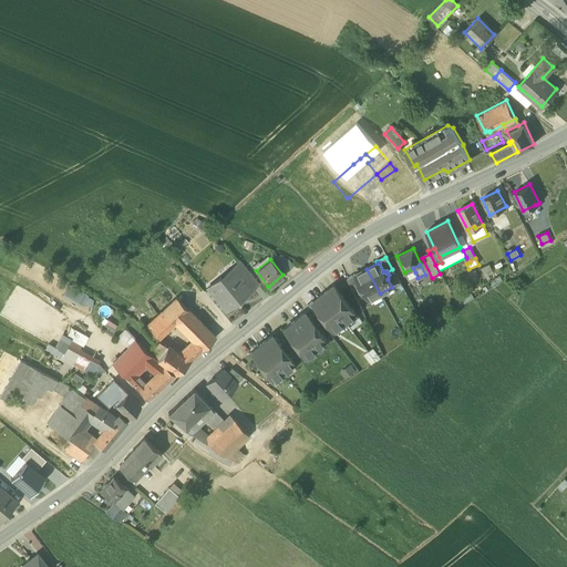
[(256,282),(244,267),(238,271),(250,287),(256,282)]
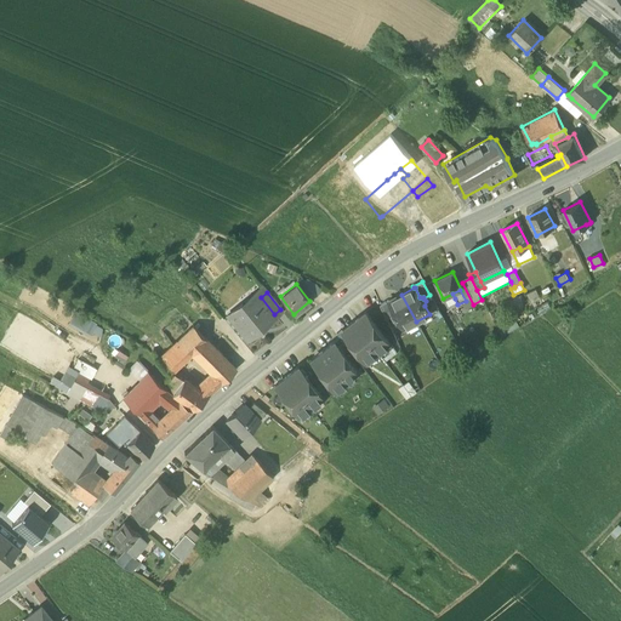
[(261,297),(257,294),(243,306),(241,303),(227,315),(245,337),(263,323),(265,325),(275,317),(274,314),(261,297)]
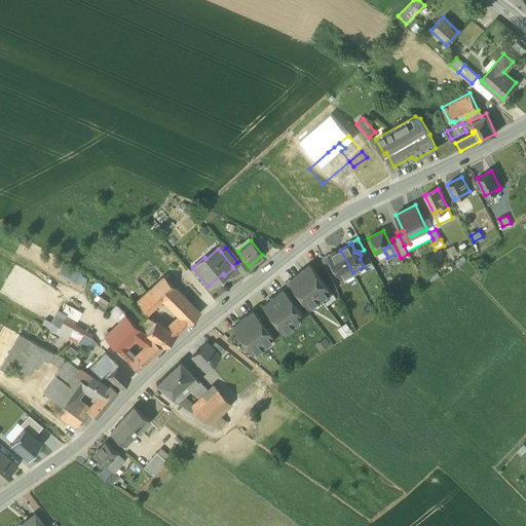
[(330,255),(330,256),(334,263),(333,267),(334,269),(338,271),(342,278),(352,272),(340,250),(330,255)]
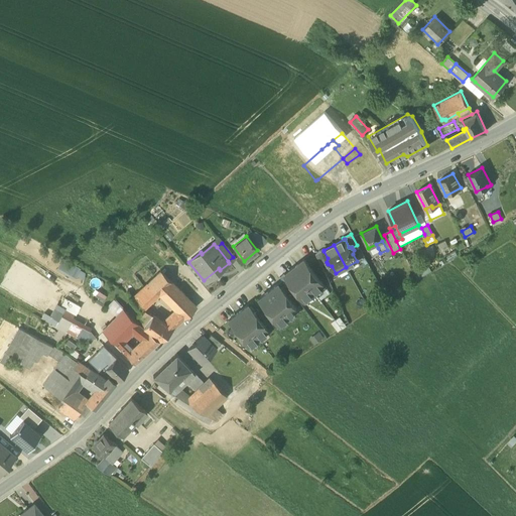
[(452,248),(444,251),(447,257),(455,254),(452,248)]
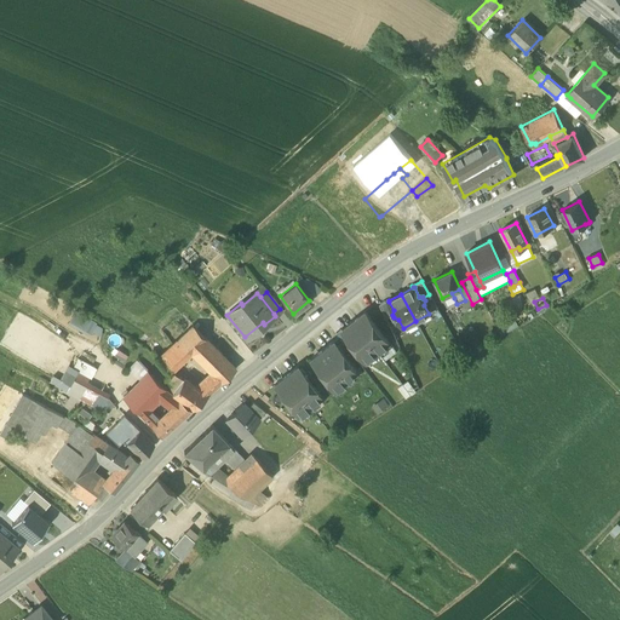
[(389,299),(379,304),(385,319),(392,315),(394,310),(389,302),(389,300),(389,299)]
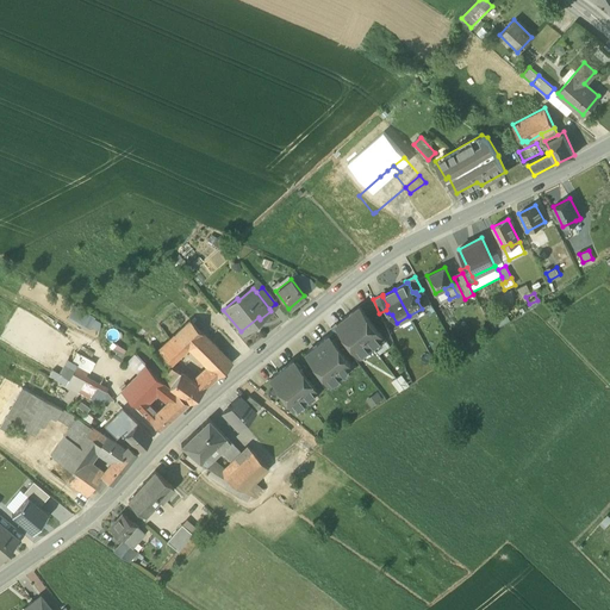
[(383,337),(360,307),(348,316),(372,346),(383,337)]
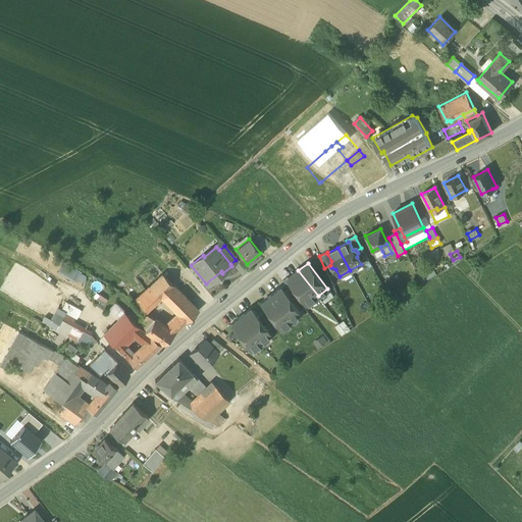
[(318,296),(298,270),(289,278),(308,304),(318,296)]
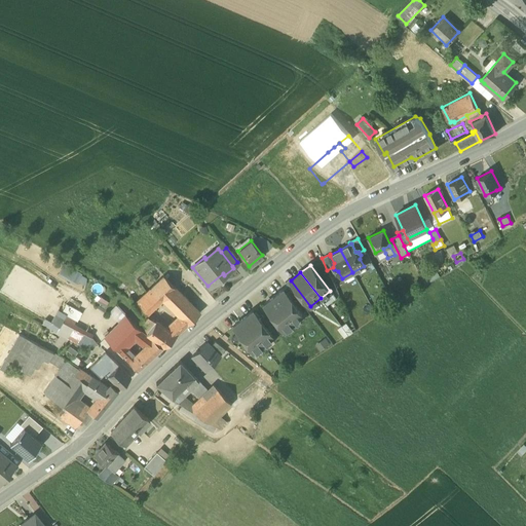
[(163,275),(133,304),(144,315),(139,321),(146,327),(152,318),(146,314),(162,299),(176,287),(163,275)]
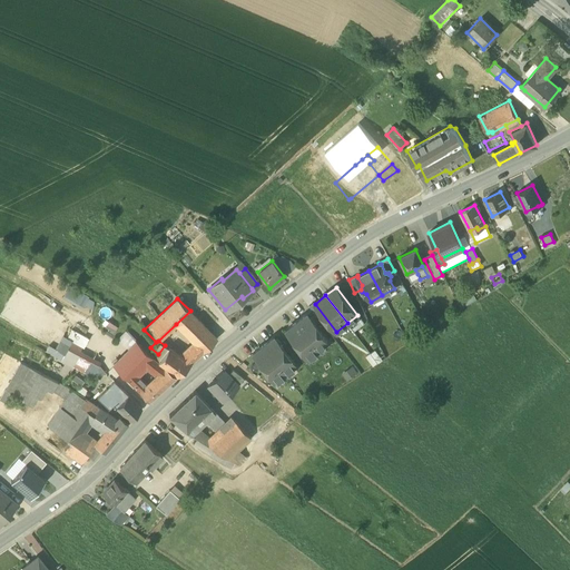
[(84,308),(75,304),(71,311),(80,315),(84,308)]
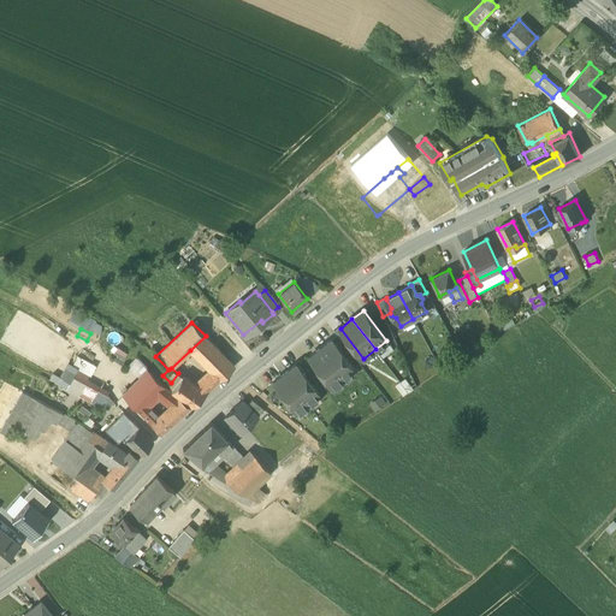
[(206,336),(190,350),(211,371),(205,377),(213,385),(234,366),(206,336)]
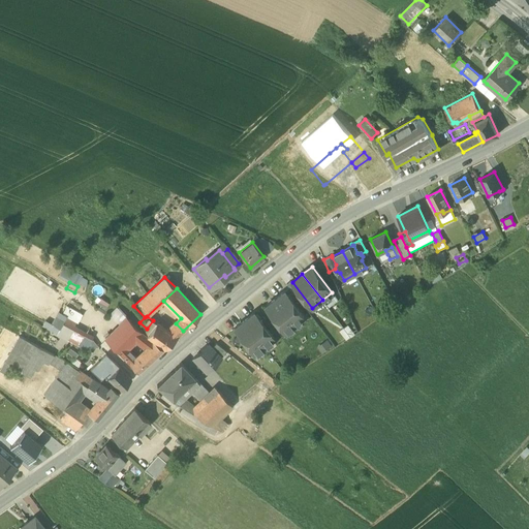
[(305,318),(284,291),(274,300),(294,325),(305,318)]
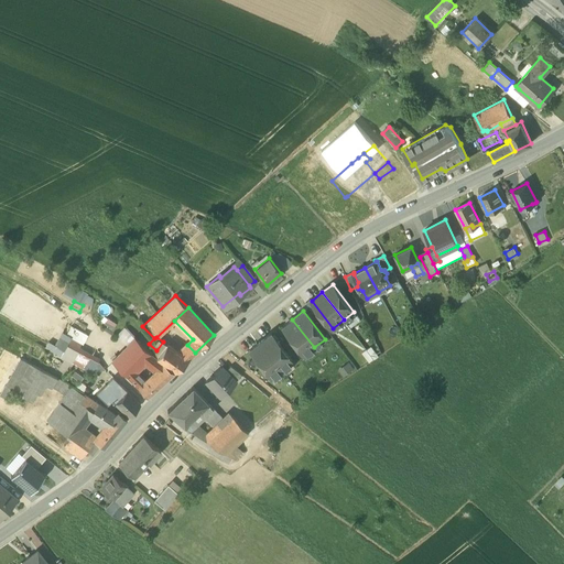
[(107,317),(104,324),(112,327),(115,322),(107,317)]
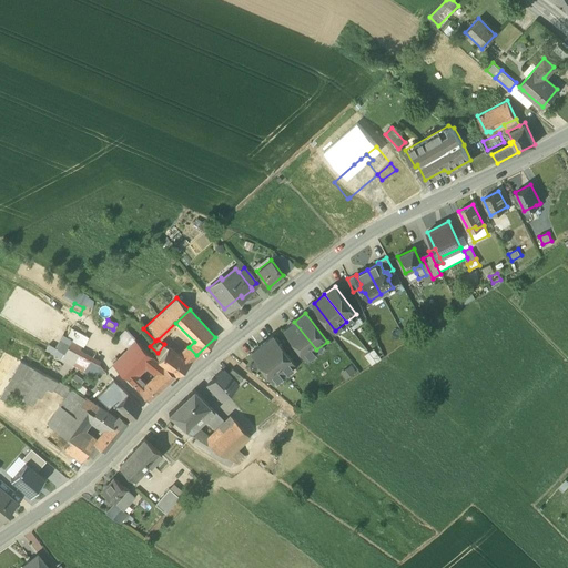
[(316,350),(294,322),(284,330),(306,357),(316,350)]
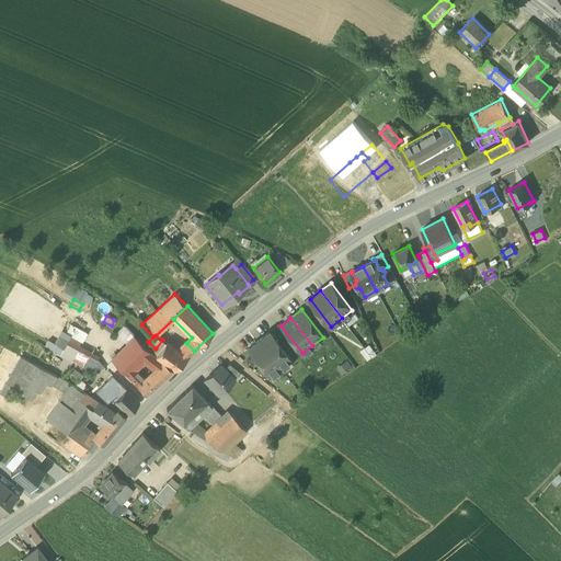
[(86,332),(72,325),(67,334),(81,341),(86,332)]
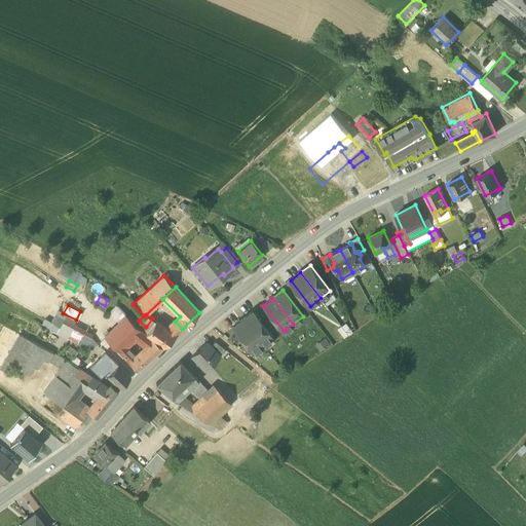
[(272,337),(252,311),(242,318),(262,345),(272,337)]
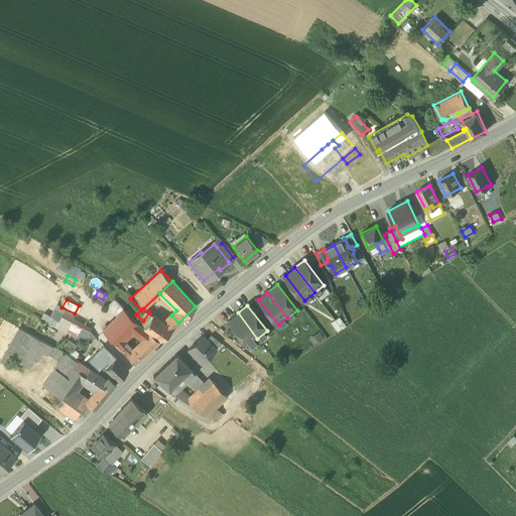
[(123,309),(102,331),(116,345),(124,338),(132,329),(137,323),(123,309)]
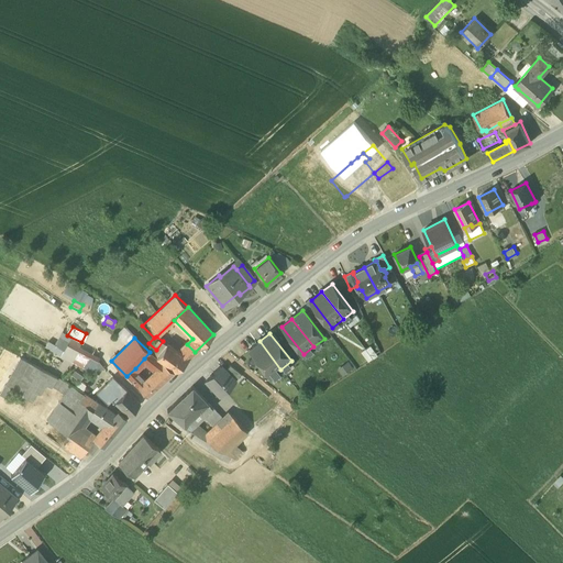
[(179,352),(163,341),(156,350),(154,353),(175,370),(195,352),(187,344),(179,352)]
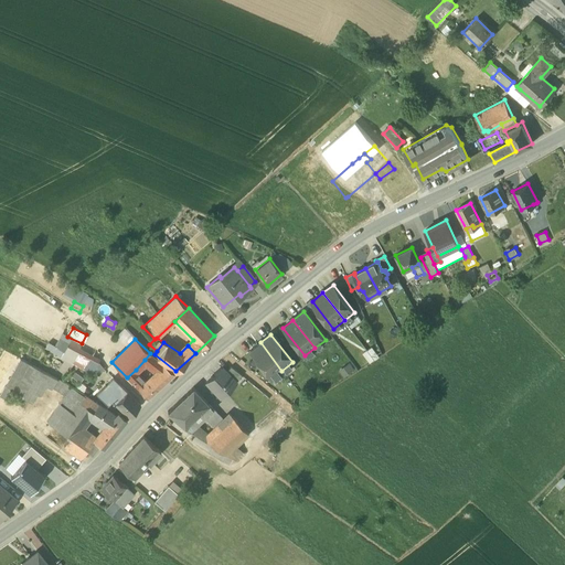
[(281,371),(260,342),(249,351),(272,379),(281,371)]
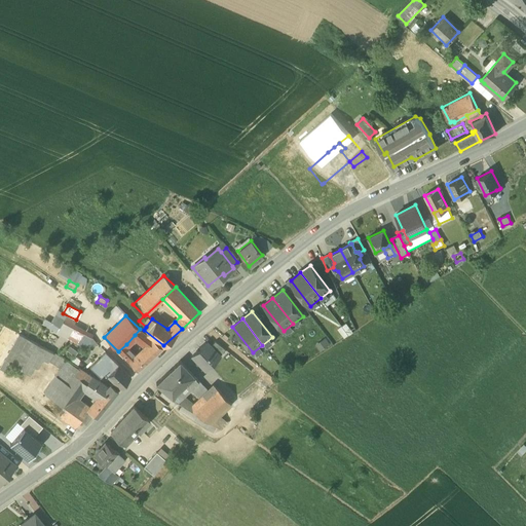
[(91,337),(63,322),(57,332),(85,348),(91,337)]
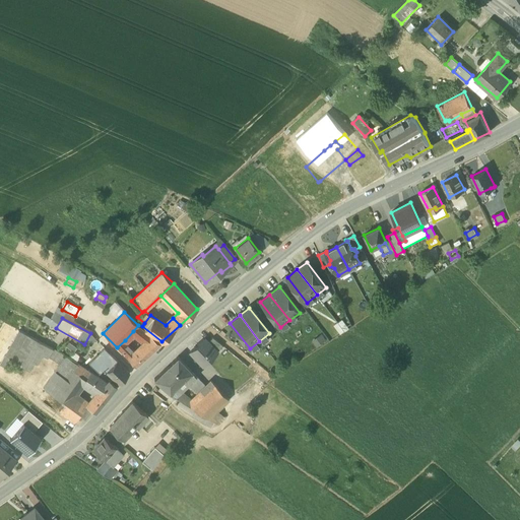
[(348,328),(342,320),(338,323),(344,331),(348,328)]
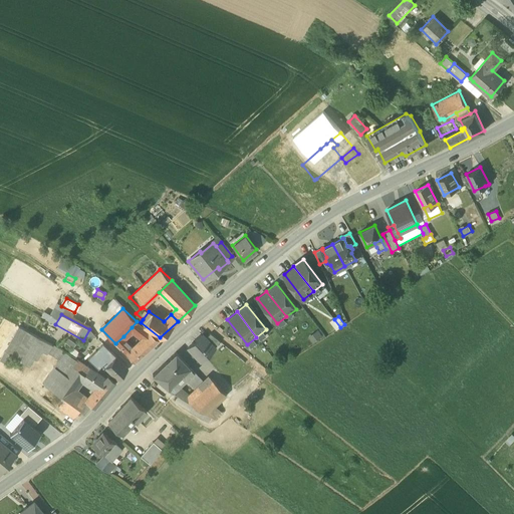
[(340,327),(333,318),(329,321),(336,330),(340,327)]
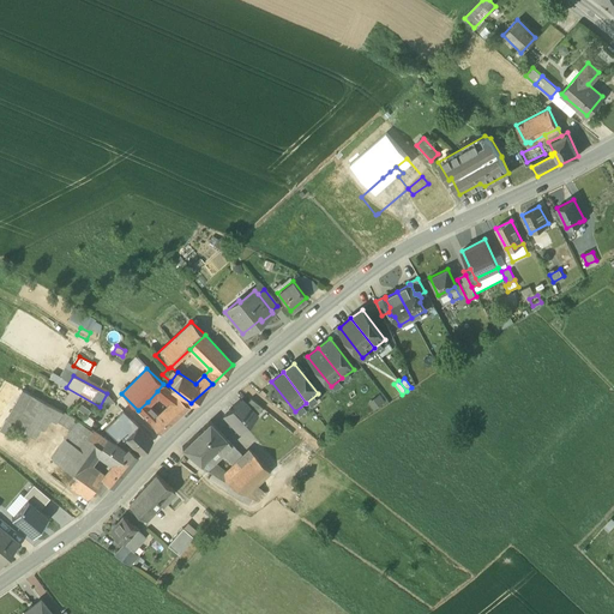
[(190,405),(163,384),(157,391),(169,402),(170,403),(182,411),(190,405)]
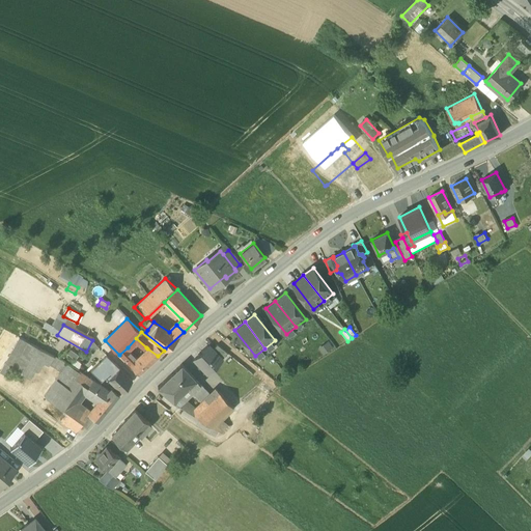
[(48,353),(19,337),(4,364),(27,378),(32,369),(36,371),(42,361),(48,353)]
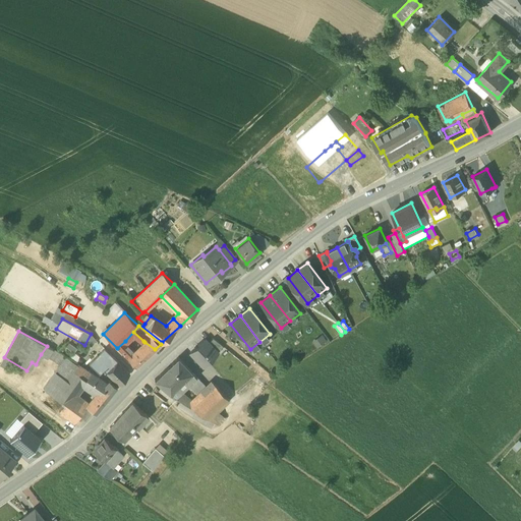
[(327,341),(322,335),(313,341),(319,347),(327,341)]
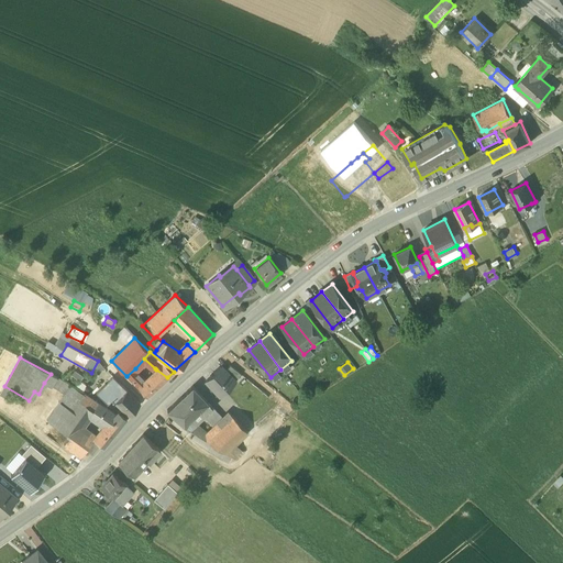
[(241,374),(230,365),(223,371),(233,382),(241,374)]
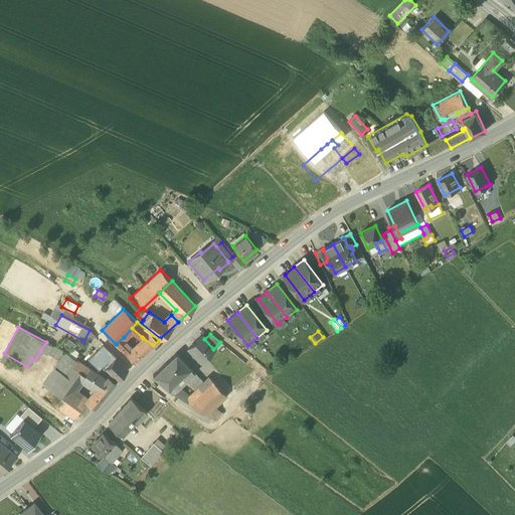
[(204,339),(201,336),(188,348),(200,361),(213,349),(204,339)]
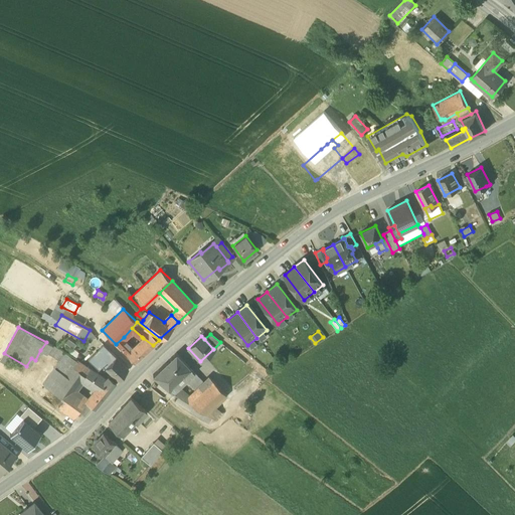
[(132,347),(124,337),(116,344),(134,362),(153,345),(143,338),(132,347)]
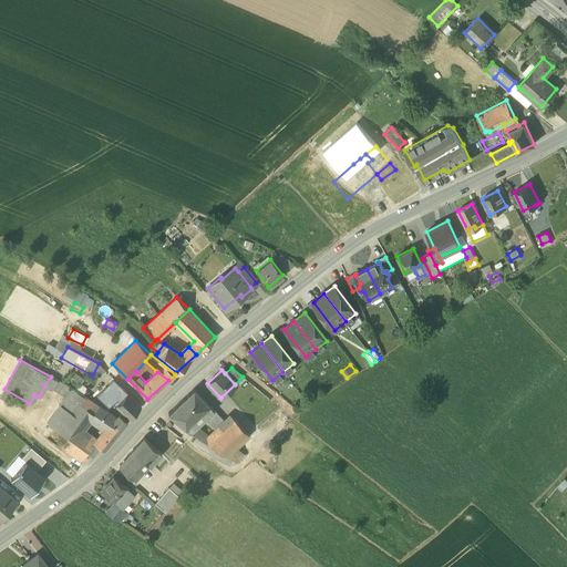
[(51,377),(44,385),(51,390),(50,390),(51,391),(52,389),(57,381),(58,380),(51,377)]
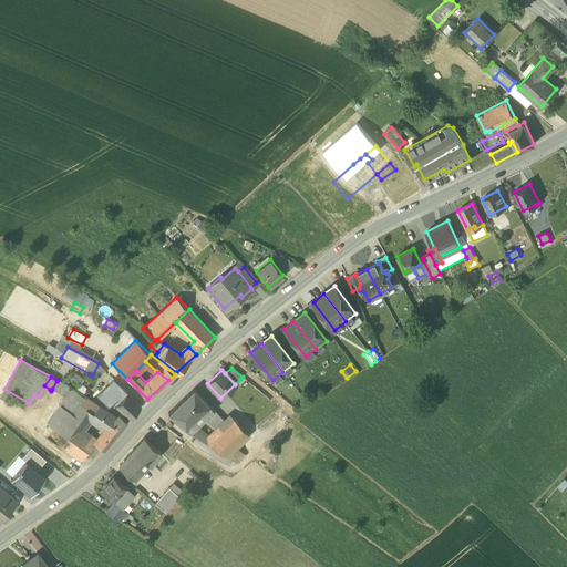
[(122,388),(113,379),(105,387),(114,395),(122,388)]
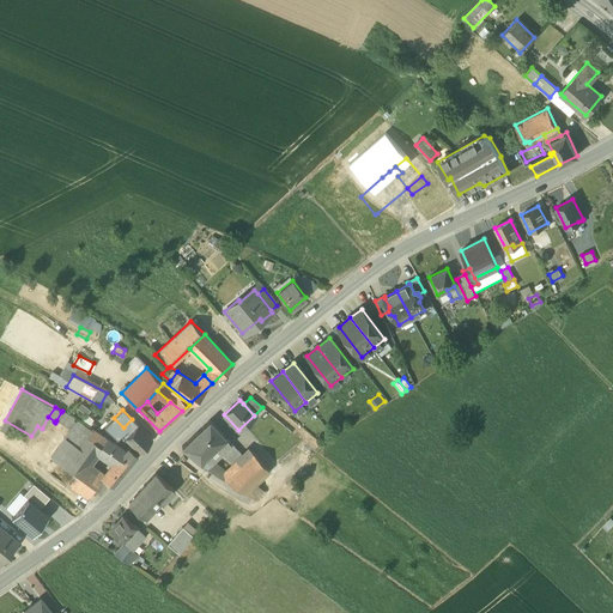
[(78,420),(61,412),(56,420),(71,430),(78,420)]
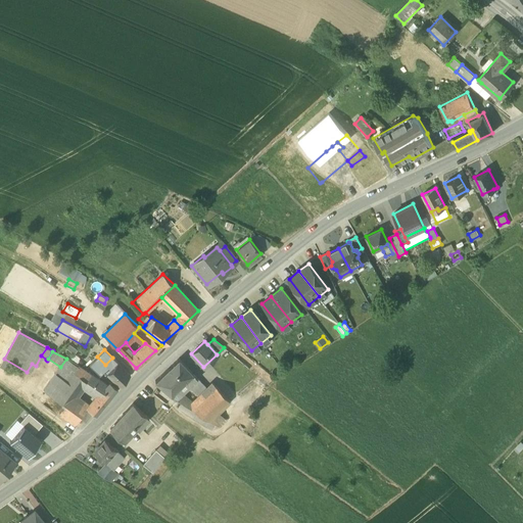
[(97,357),(89,366),(100,376),(104,371),(101,369),(105,365),(97,357)]
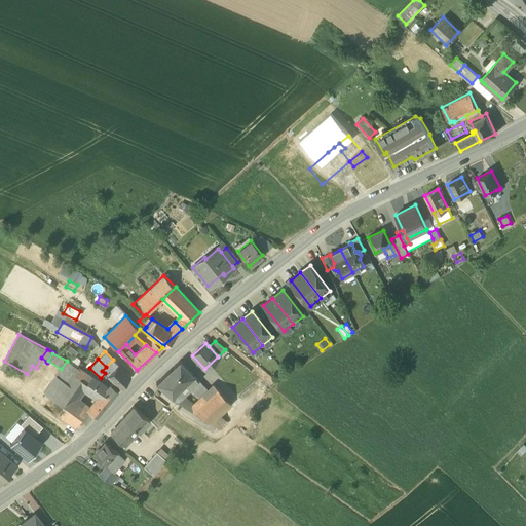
[(106,367),(102,371),(105,373),(107,375),(117,365),(113,360),(106,367)]
